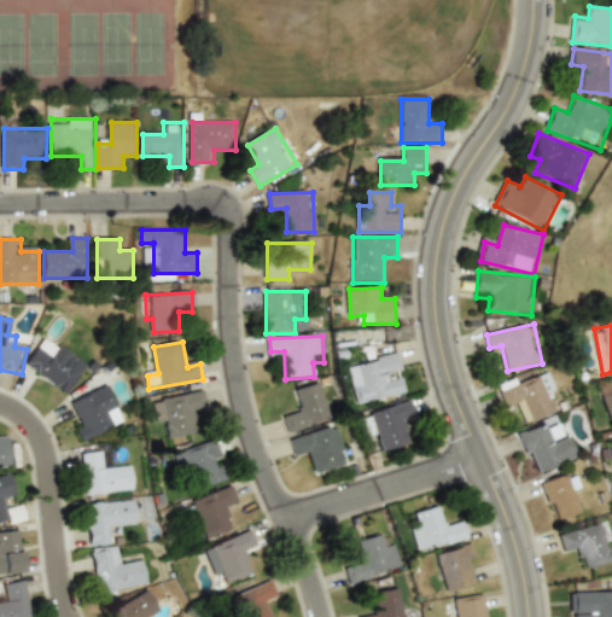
[(52,351),(41,344),(27,366),(69,395),(89,364),(58,343),(52,351)]
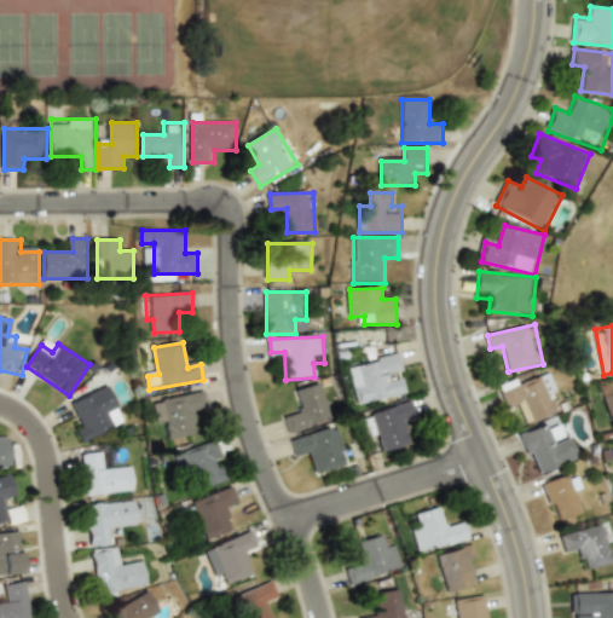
[(351,365),(360,404),(408,393),(404,379),(392,382),(389,371),(404,368),(400,353),(351,365)]
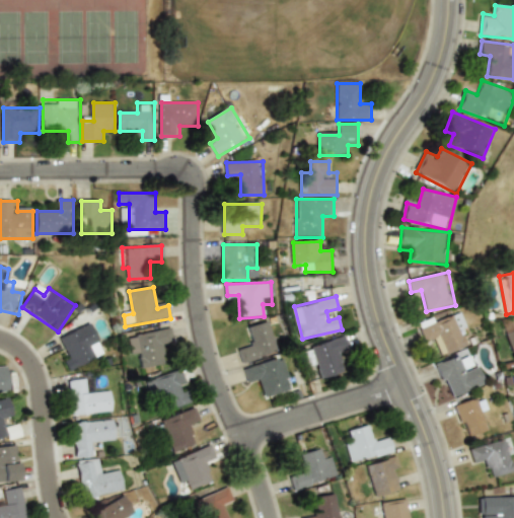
[(442,357),(466,348),(462,339),(471,336),(462,311),(419,326),(425,342),(435,339),(442,357)]
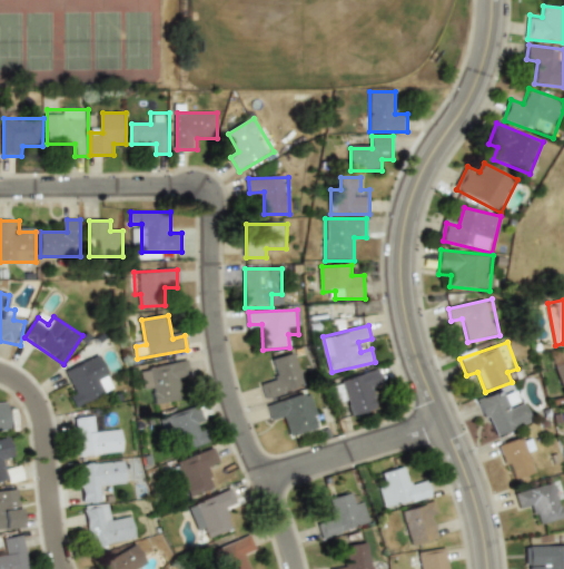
[(261,379),(267,399),(308,388),(299,352),(275,359),(279,374),(261,379)]
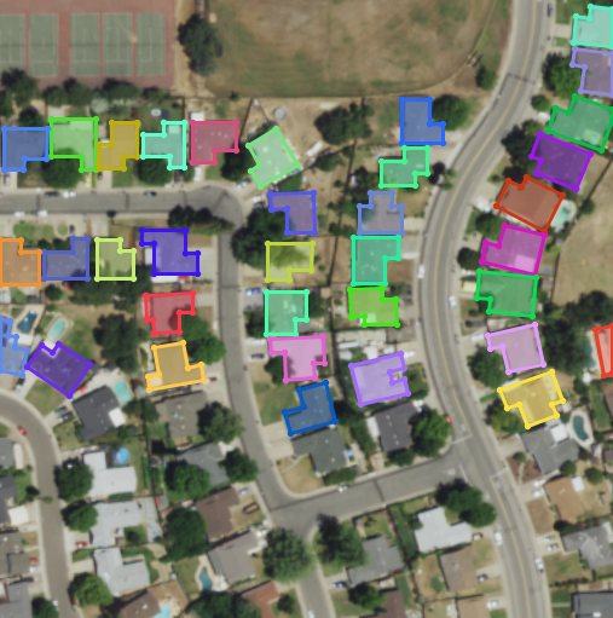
[(612,382),(601,386),(612,422),(612,382)]
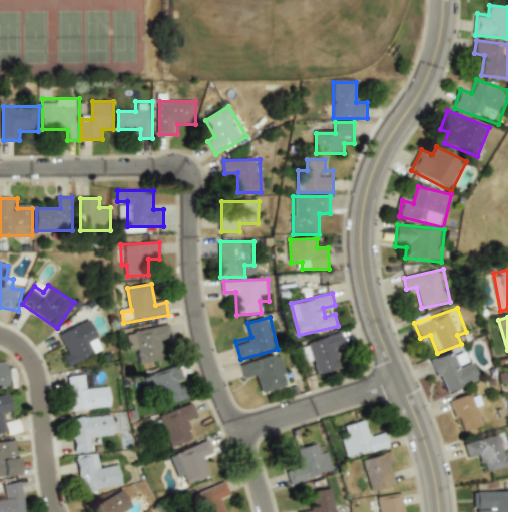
[(105,352),(92,320),(56,335),(61,345),(60,346),(69,367),(105,352)]
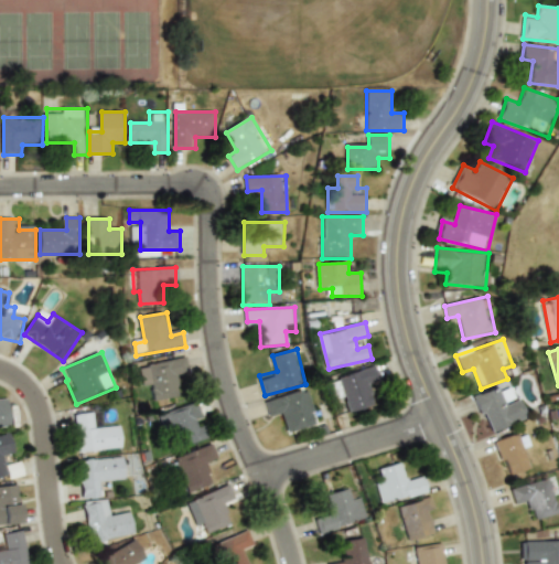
[(140,365),(143,391),(150,391),(151,401),(183,396),(179,371),(190,369),(187,358),(140,365)]
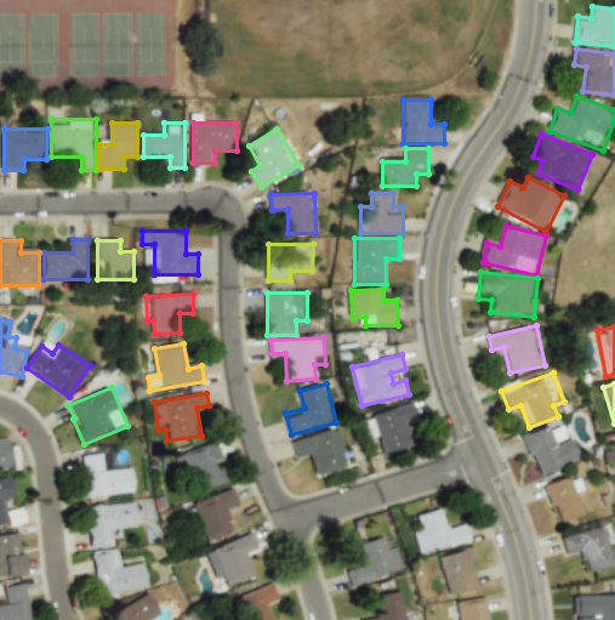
[(366,416),(374,444),(386,441),(388,454),(416,447),(409,419),(419,415),(415,403),(366,416)]
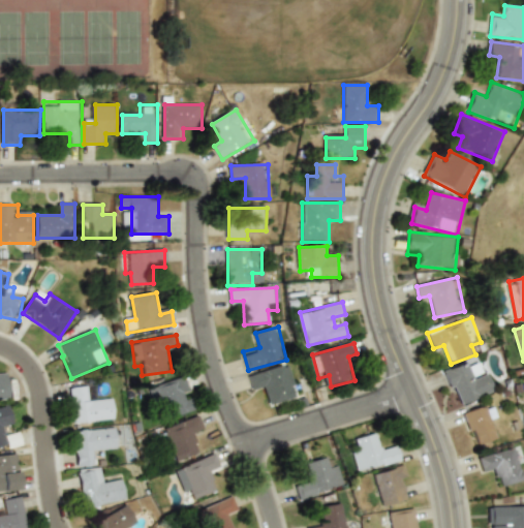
[(486,365),(476,369),(473,361),(445,372),(460,407),(497,393),(486,365)]
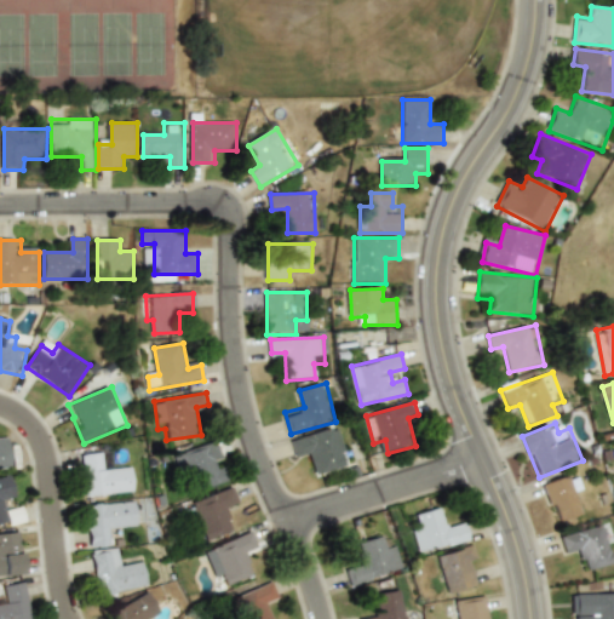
[(317,476),(351,465),(339,425),(292,441),(297,454),(309,451),(317,476)]
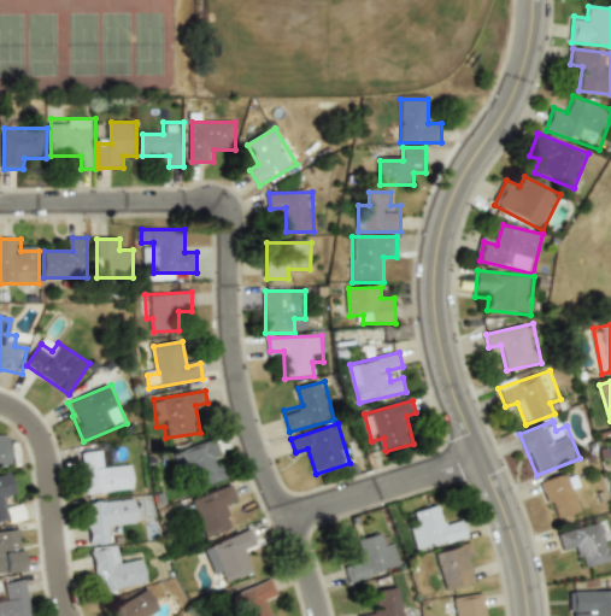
[(0,471),(13,471),(11,436),(0,436),(0,471)]
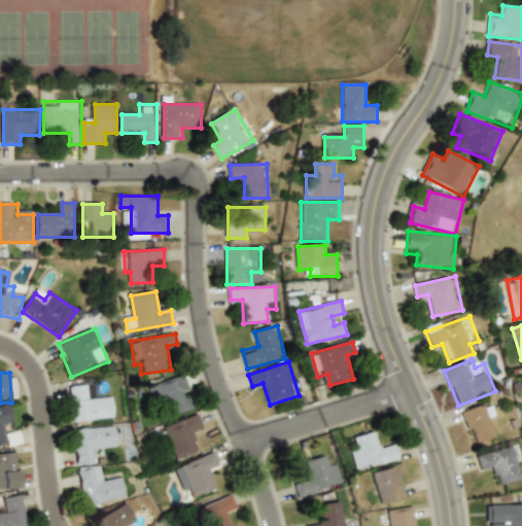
[(188,377),(148,384),(151,399),(163,397),(166,416),(195,410),(188,377)]
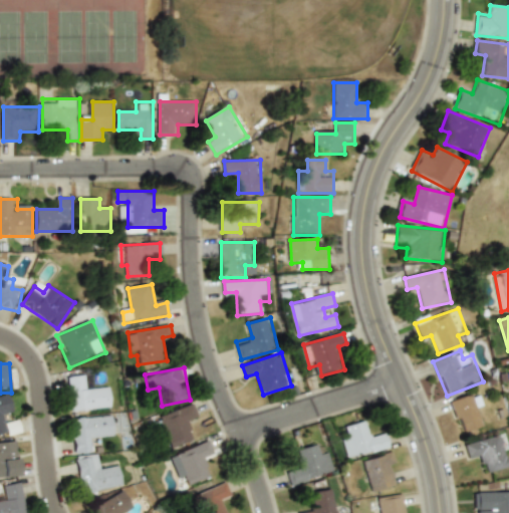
[(71,412),(112,409),(110,385),(97,386),(96,374),(68,376),(71,412)]
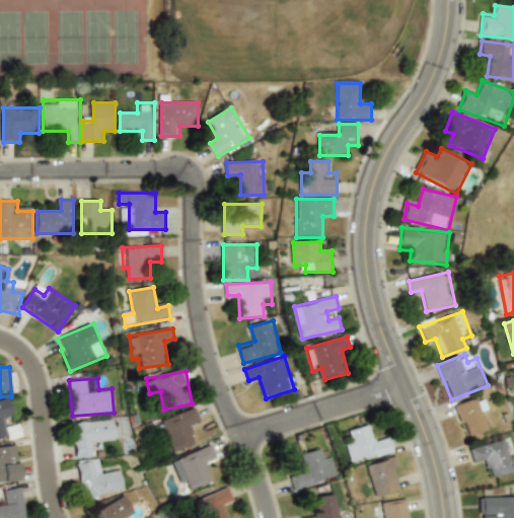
[(467,438),(488,431),(483,418),(492,415),(485,395),(455,405),(467,438)]
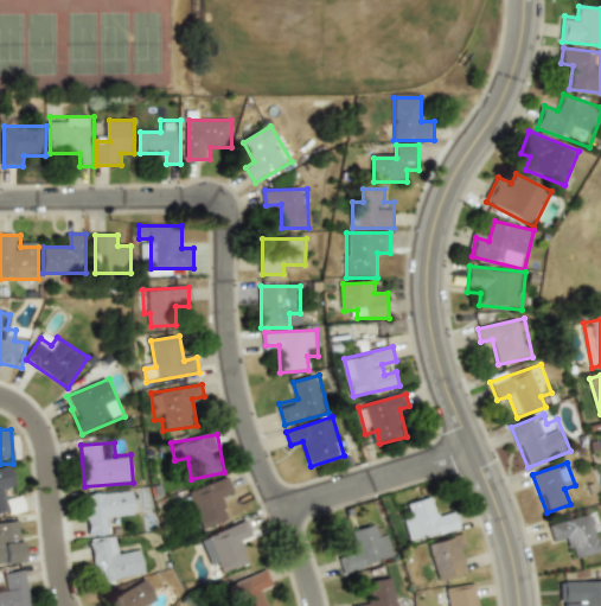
[(0,517),(29,512),(26,499),(12,502),(10,490),(20,488),(16,467),(0,470),(0,517)]
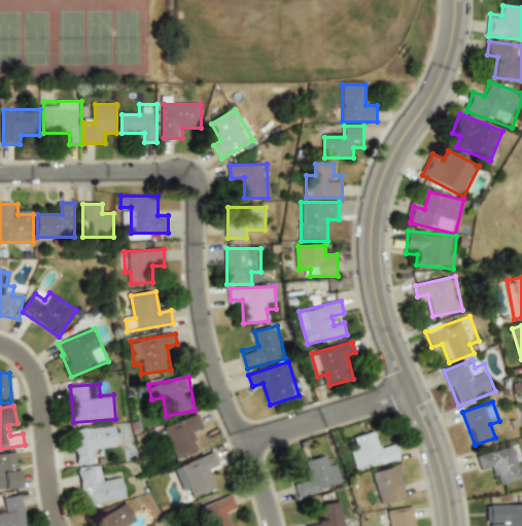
[(201,451),(194,428),(203,426),(199,415),(160,427),(171,461),(201,451)]
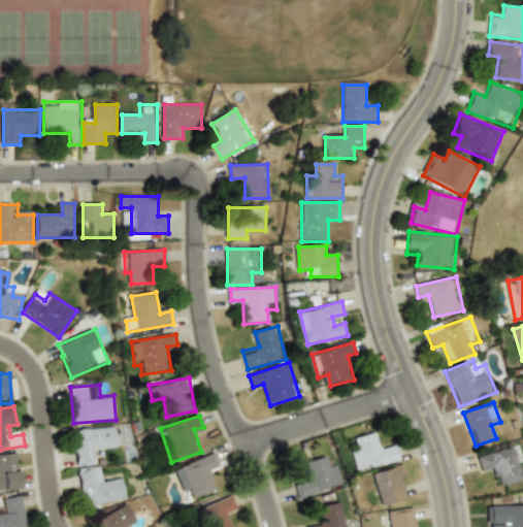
[(98,451),(119,450),(117,427),(74,430),(76,466),(99,465),(98,451)]
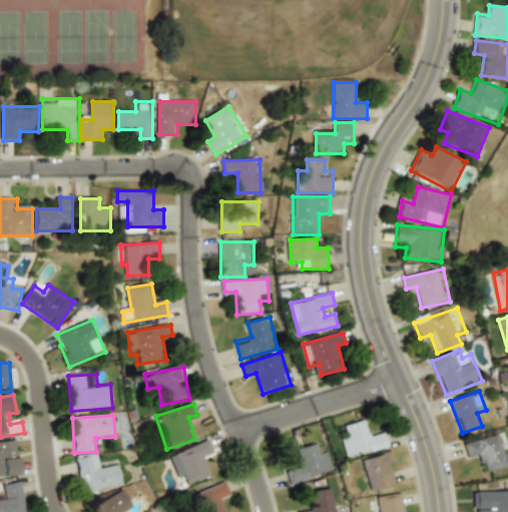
[(347,457),(390,449),(388,436),(376,439),(374,428),(364,430),(362,422),(348,425),(350,435),(343,437),(347,457)]
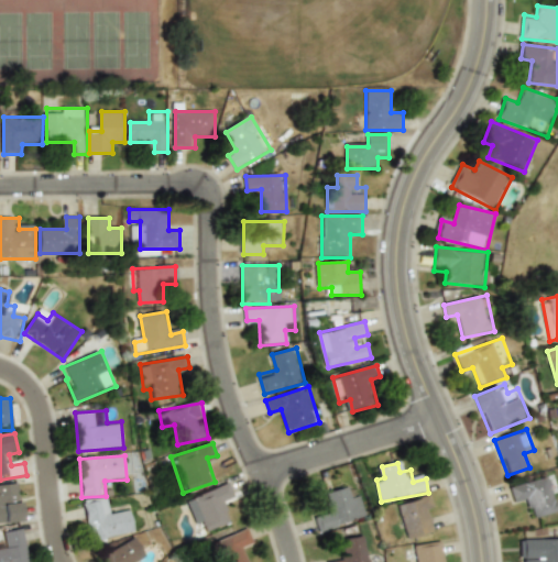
[(557,498),(551,476),(511,487),(514,498),(526,495),(532,519),(557,513),(557,498)]
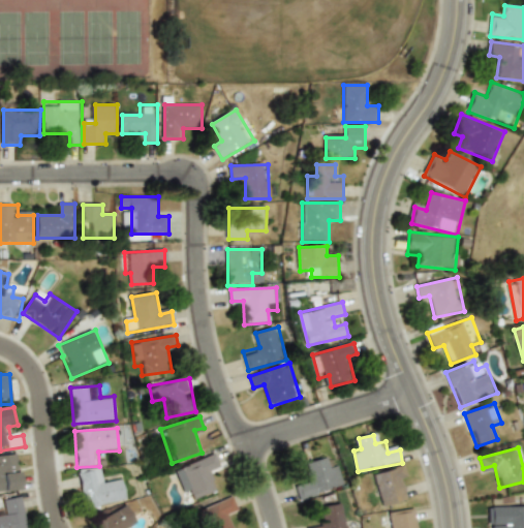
[(173,469),(182,494),(189,491),(193,500),(219,491),(211,468),(220,465),(216,454),(173,469)]
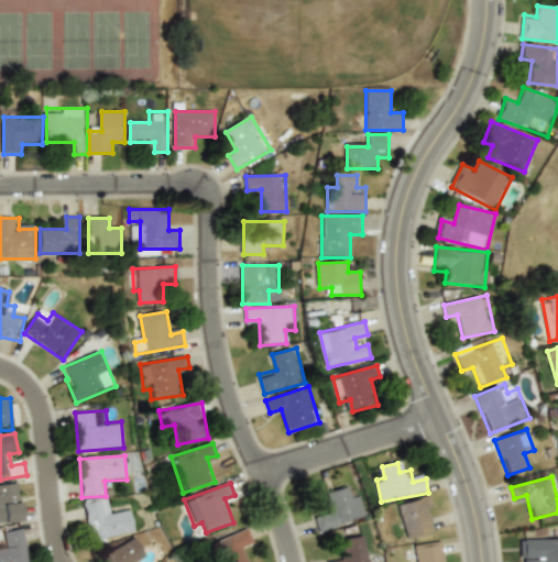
[(0,524),(24,521),(21,484),(0,485),(0,524)]
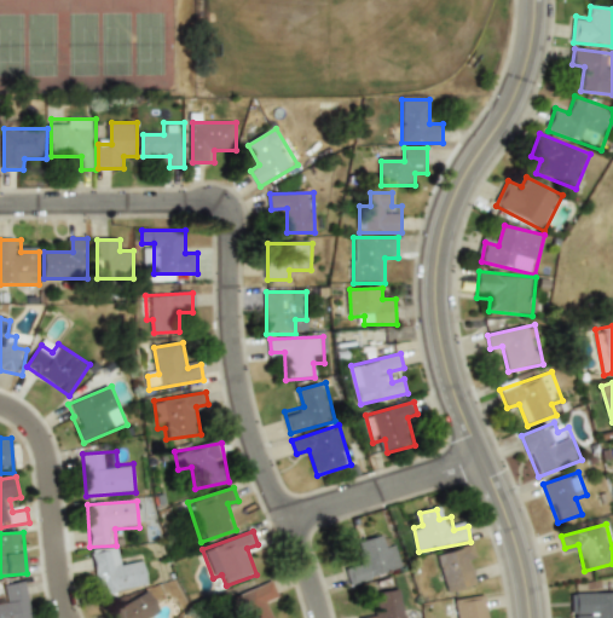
[(383,548),(381,536),(356,543),(362,569),(351,572),(354,584),(404,571),(398,544),(383,548)]
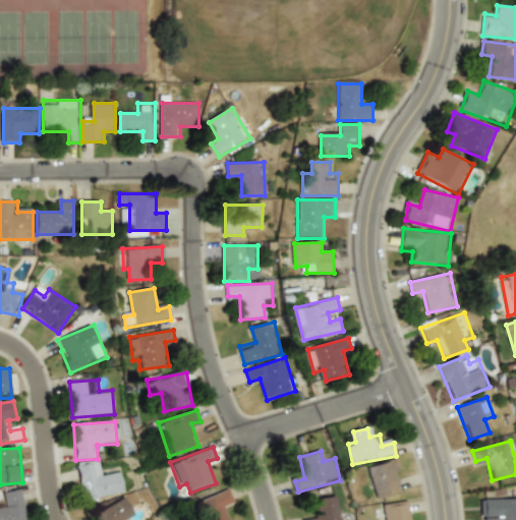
[(369,467),(379,500),(406,492),(397,459),(369,467)]
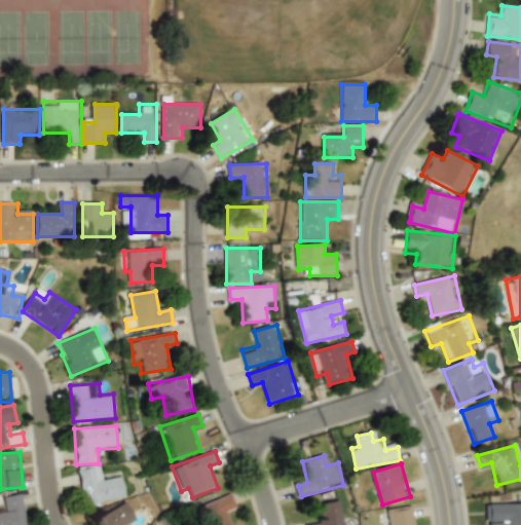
[(127,502),(121,473),(102,477),(99,465),(79,470),(86,510),(127,502)]
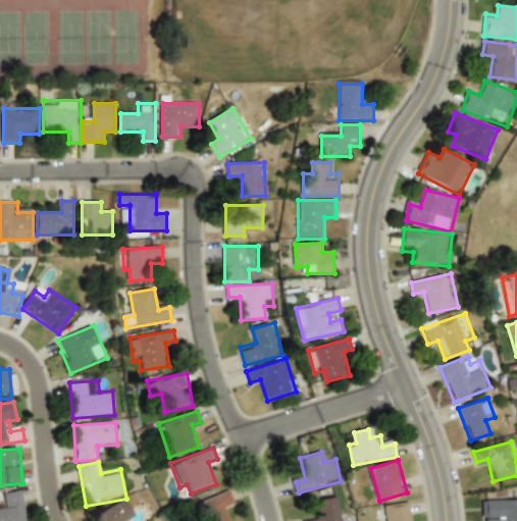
[(231,520),(226,509),(236,504),(229,489),(200,503),(208,520),(231,520)]
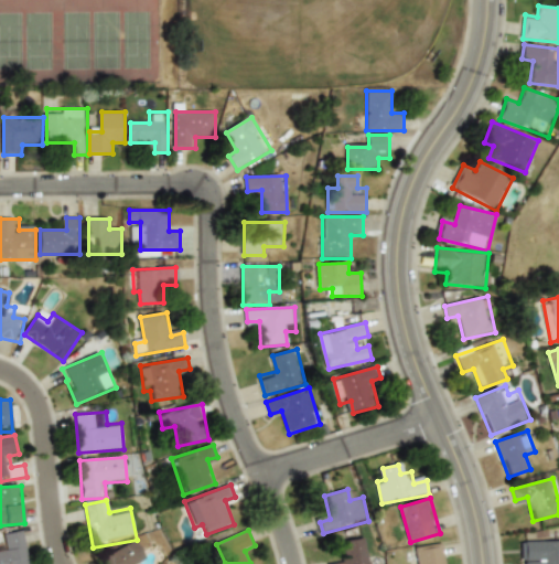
[(31,563),(24,531),(3,534),(6,547),(0,549),(0,563),(31,563)]
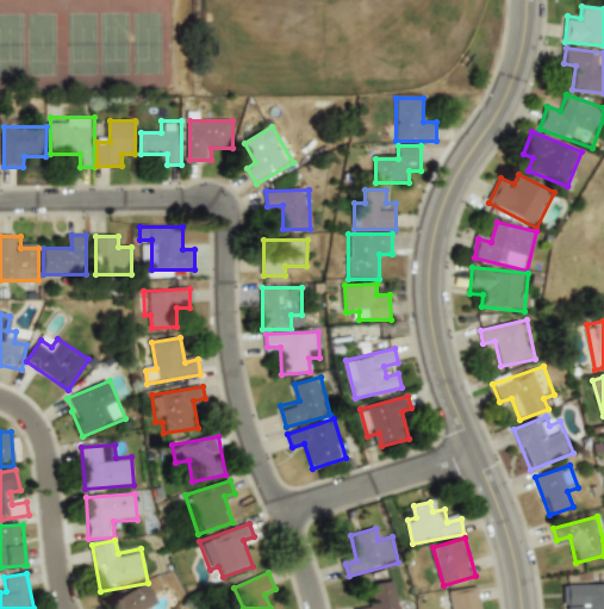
[(400,608),(396,580),(373,585),(375,600),(354,604),(355,608),(400,608)]
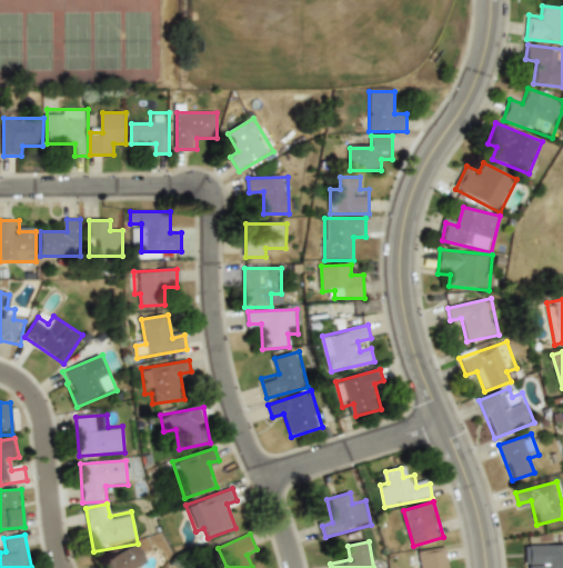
[(144,567),(150,565),(139,544),(99,565),(100,567),(144,567)]
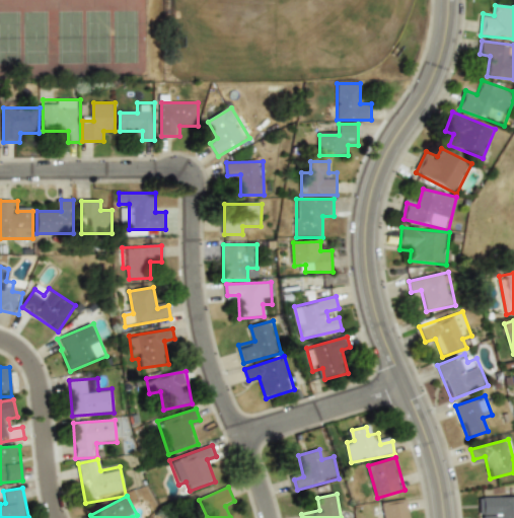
[(513,517),(513,497),(481,498),(481,517),(513,517)]
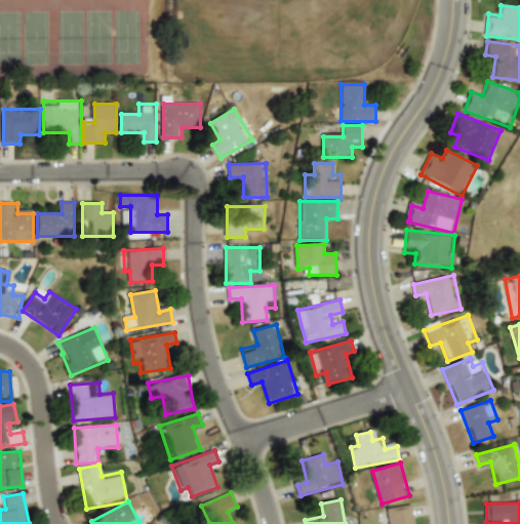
[(388,509),(389,523),(415,523),(413,506),(388,509)]
